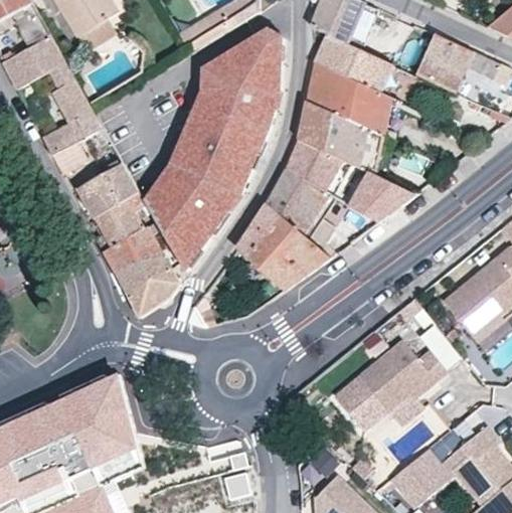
[(0,0),(0,29),(6,26),(2,17),(8,14),(30,2),(28,0),(0,0)]
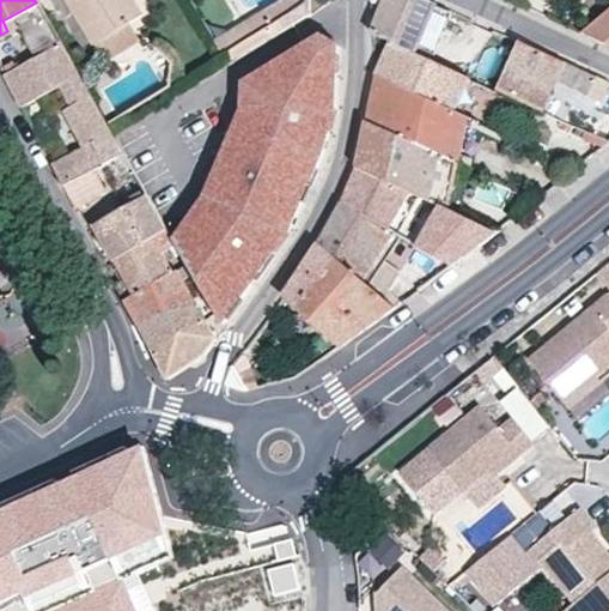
[(65,0),(91,41),(125,19),(136,12),(128,0),(65,0)]
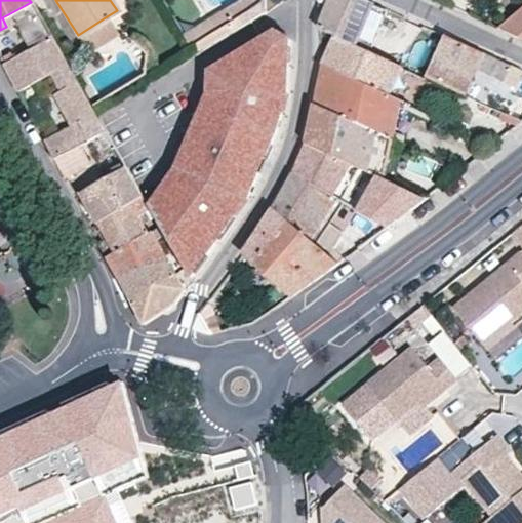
[(236,26),(262,9),(262,0),(237,0),(225,8),(236,26)]
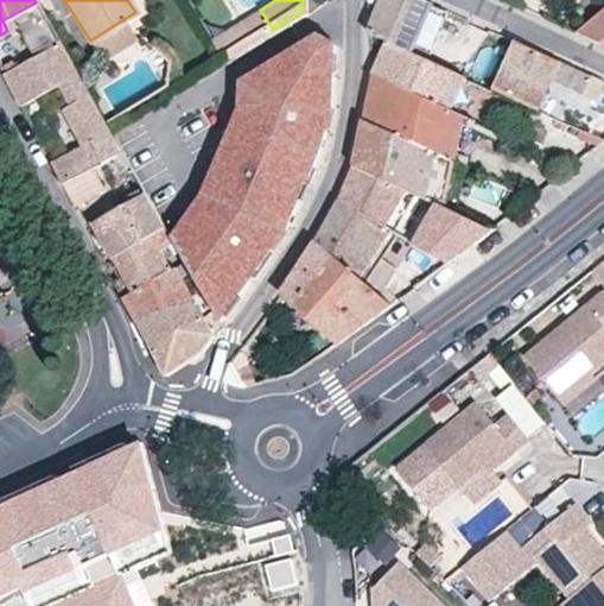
[(386,38),(383,42),(405,51),(406,49),(408,50),(430,1),(426,0),(376,0),(366,30),(386,38)]
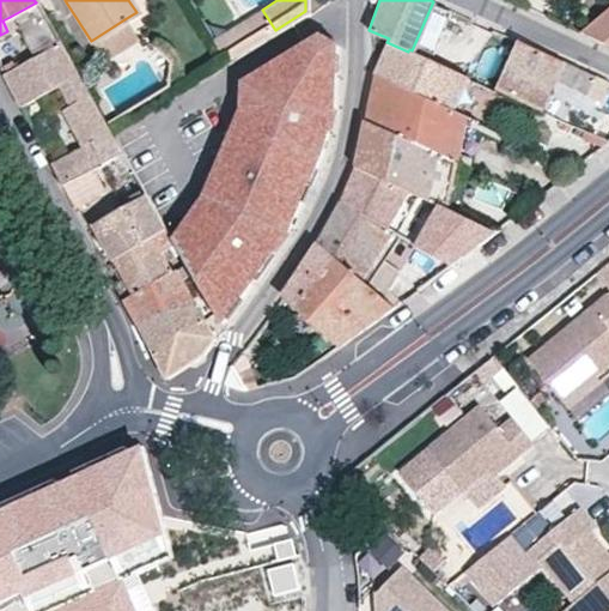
[(56,40),(36,2),(10,17),(30,54),(56,40)]
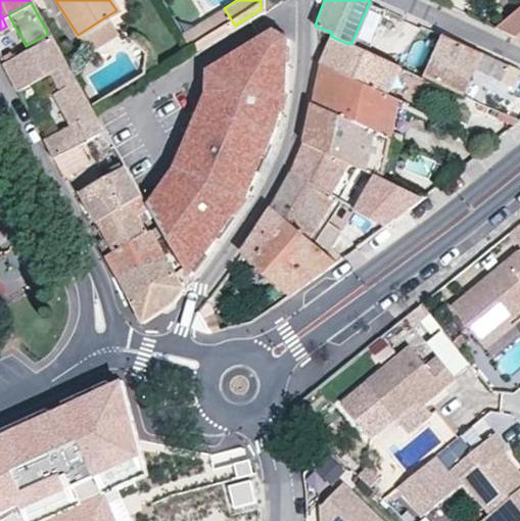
[(519,3),(493,27),(519,39),(519,3)]
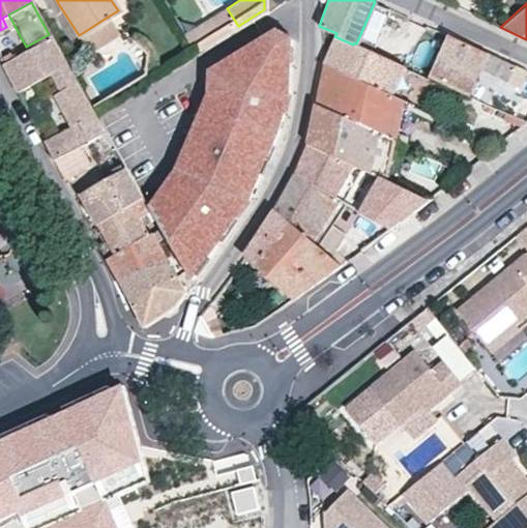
[(183,35),(195,53),(238,26),(227,8),(183,35)]
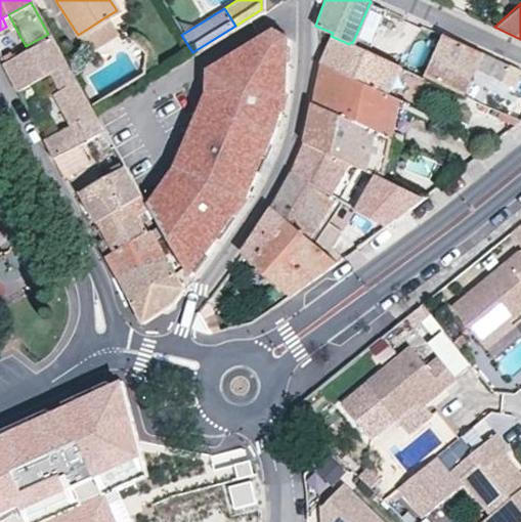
[(115,29),(106,16),(78,35),(85,47),(115,29)]
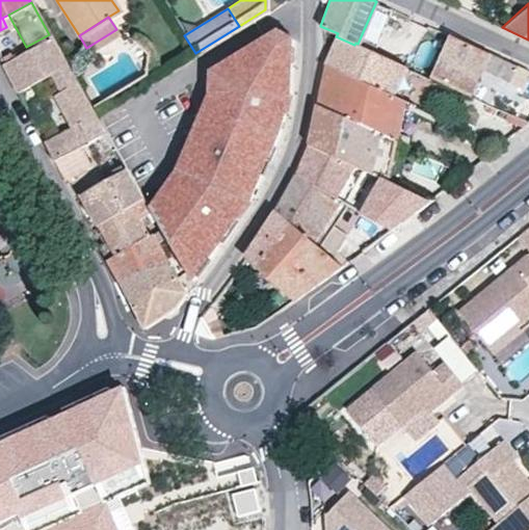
[(292,36),(293,19),(278,27),(292,36)]
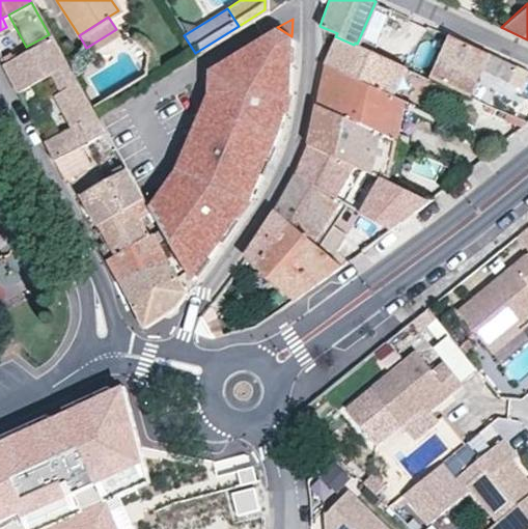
[(287,112),(292,36),(277,27),(210,67),(209,95),(174,173),(148,209),(149,211),(184,271),(191,282),(252,199),(279,139),(287,112)]
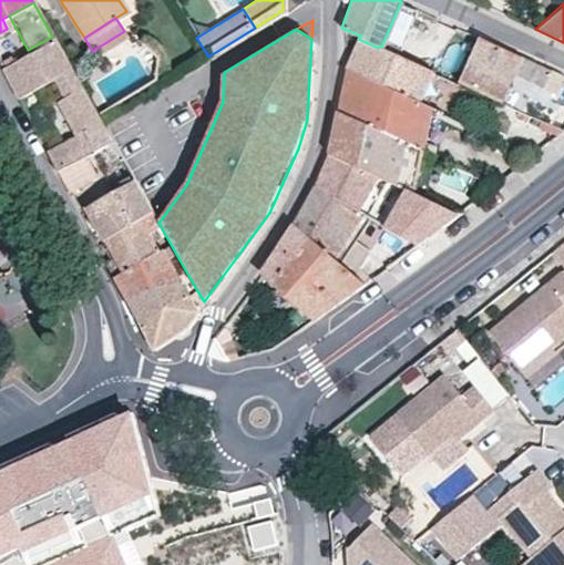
[(110,141),(52,37),(28,50),(11,59),(3,63),(0,64),(0,68),(17,98),(36,88),(33,84),(52,74),(63,96),(57,100),(75,135),(45,151),(55,171),(110,141)]
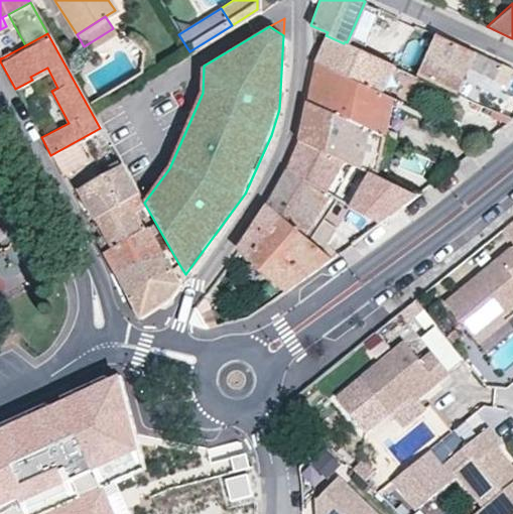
[(498,62),(433,33),(415,75),(453,91),(464,66),(491,78),(498,62)]
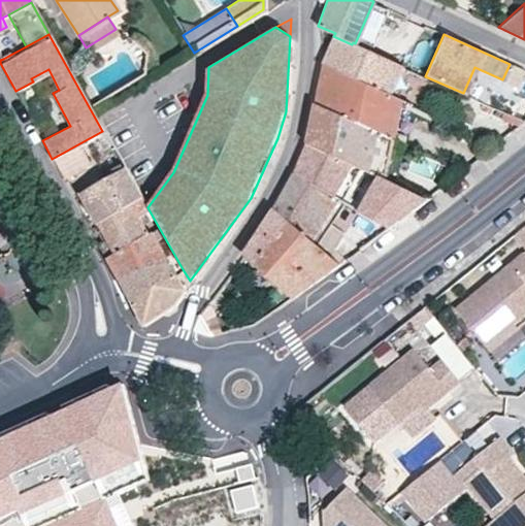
[(352,44),(333,36),(322,62),(388,93),(400,65),(355,43),(353,42),(352,44)]
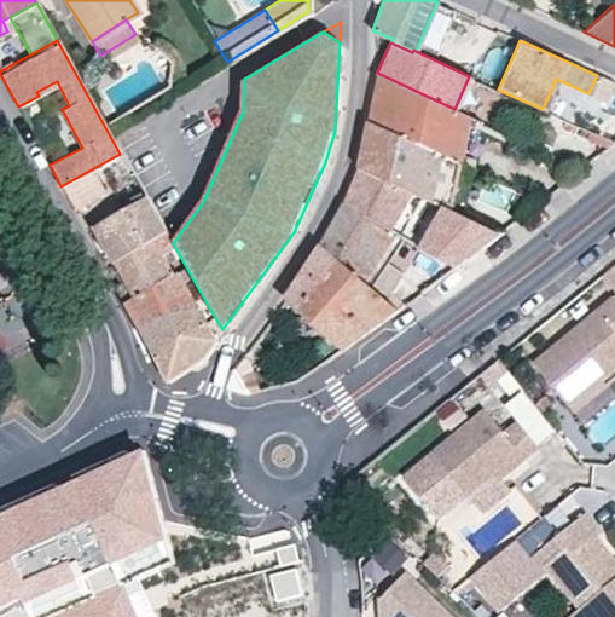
[(454,109),(377,73),(367,121),(460,163),(470,167),(473,157),(463,155),(470,117),(454,109)]
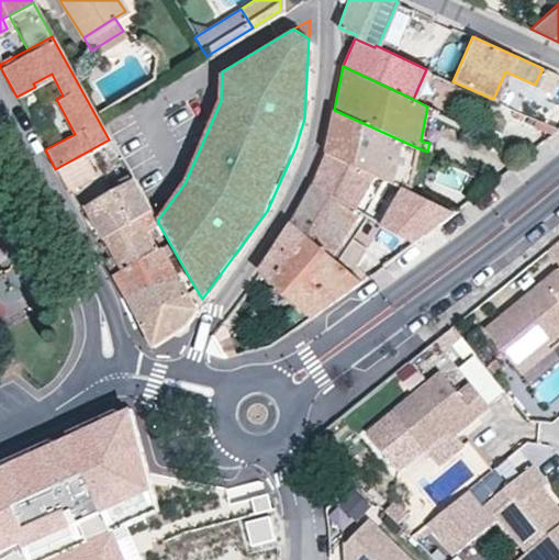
[(418,148),(334,110),(325,153),(409,190),(418,148)]
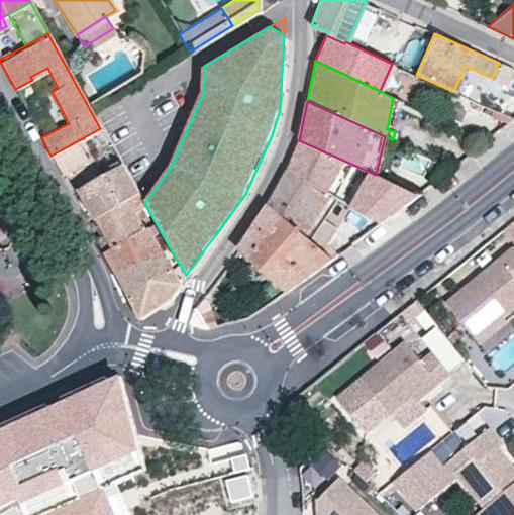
[(393,139),(385,136),(376,175),(383,179),(393,139)]
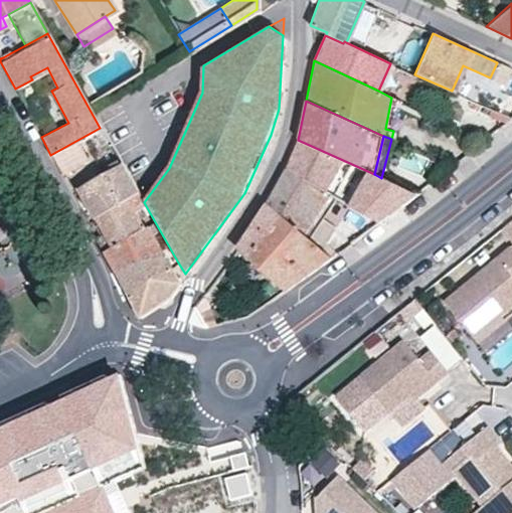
[(298,140),(284,170),(328,194),(328,195),(376,223),(415,193),(381,178),(374,174),(298,140)]
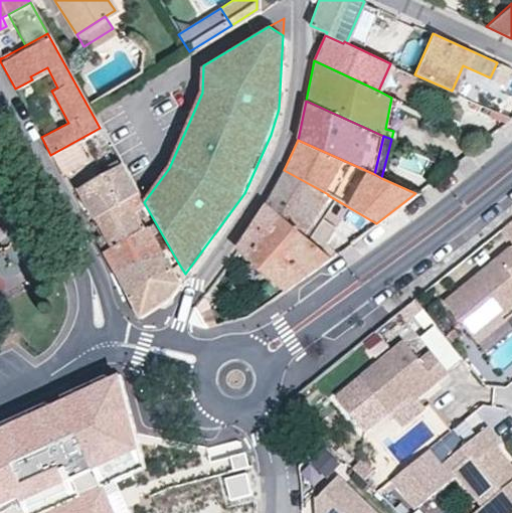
[(121,164),(110,143),(91,153),(103,174),(121,164)]
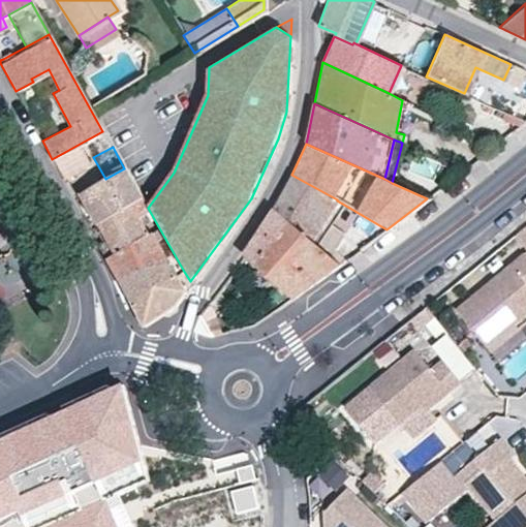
[(124,168),(105,179),(78,194),(94,223),(141,196),(124,168)]
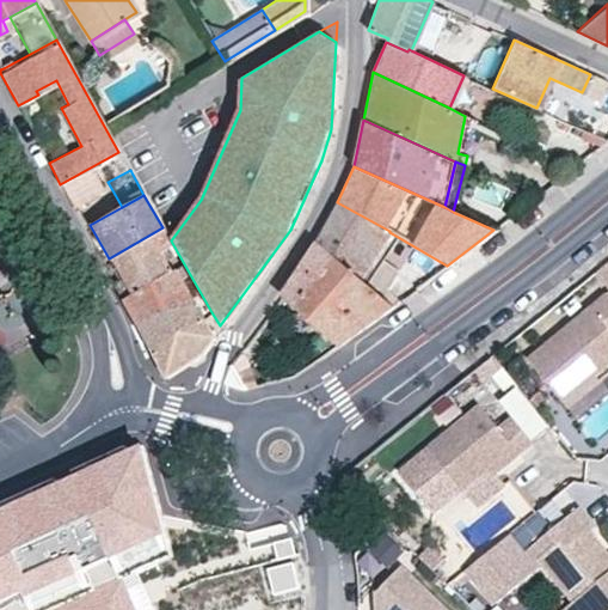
[(337,202),(315,241),(344,266),(360,279),(390,232),(390,231),(337,202)]
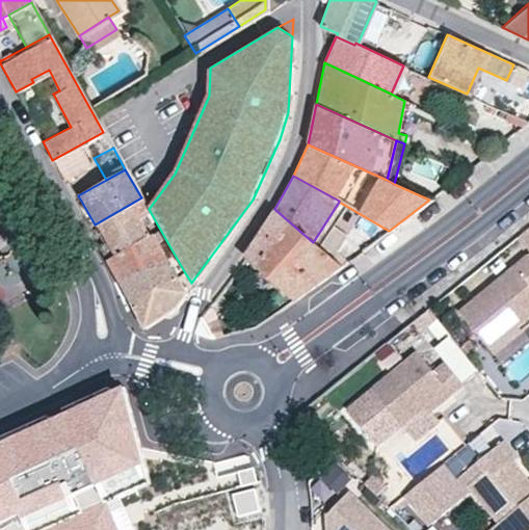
[(149,209),(141,197),(95,224),(105,241),(98,244),(105,259),(106,258),(149,234),(138,217),(150,211),(149,209)]
